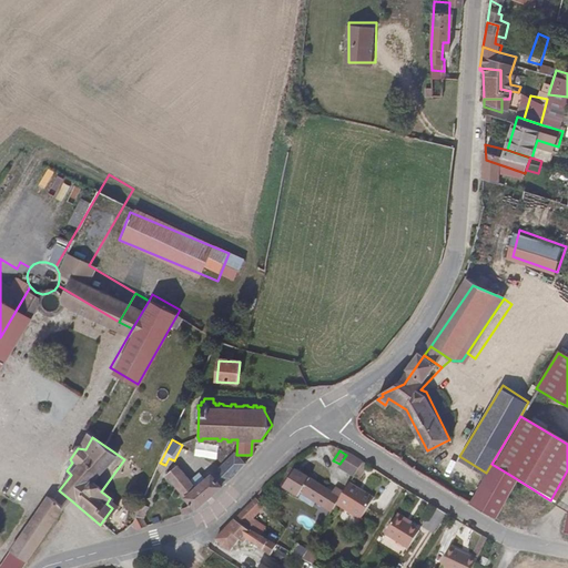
[(364,462),(347,452),(346,455),(340,464),(337,467),(354,478),(364,462)]
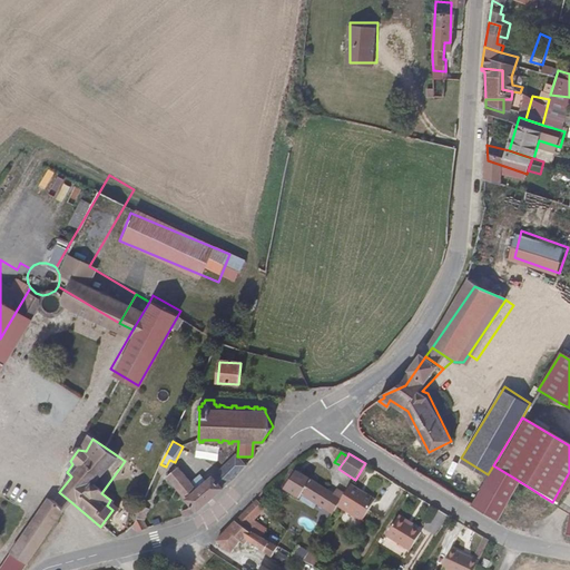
[(218,479),(226,488),(239,475),(248,468),(237,457),(218,479)]
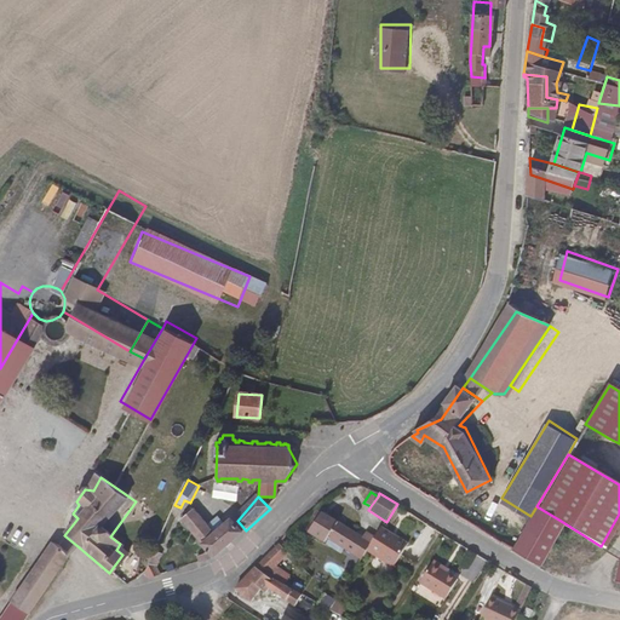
[(212,547),(219,555),(229,545),(246,530),(237,521),(236,518),(222,530),(199,505),(185,517),(212,547)]
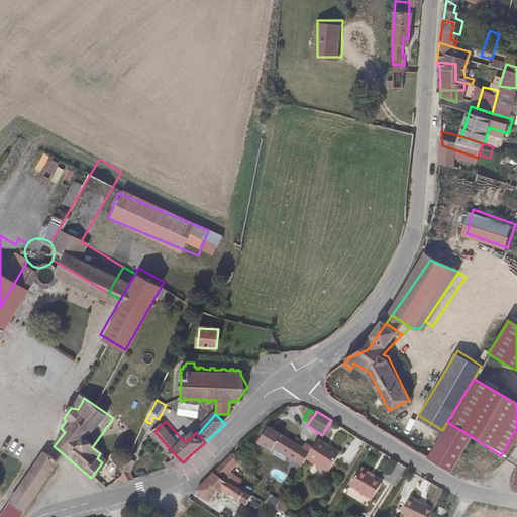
[(430,451),(449,462),(468,434),(447,422),(442,430),(430,451)]
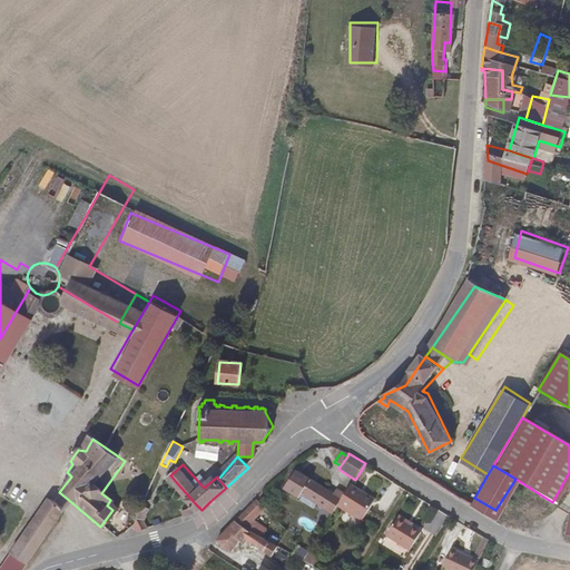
[(284,492),(295,474),(292,472),(282,491),(284,492)]
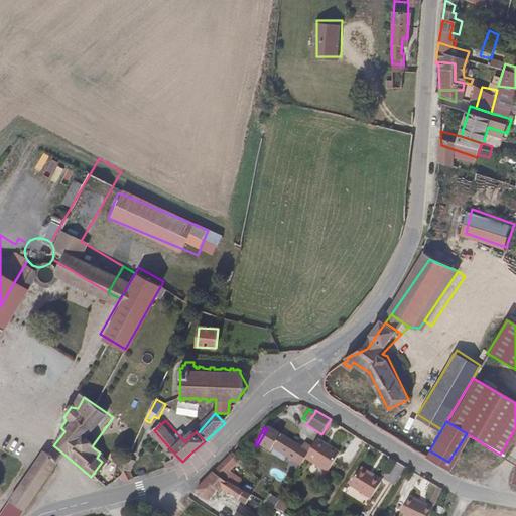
[(301,467),(312,449),(303,445),(301,449),(267,429),(257,445),(270,454),(273,447),(288,456),(287,458),(301,467)]
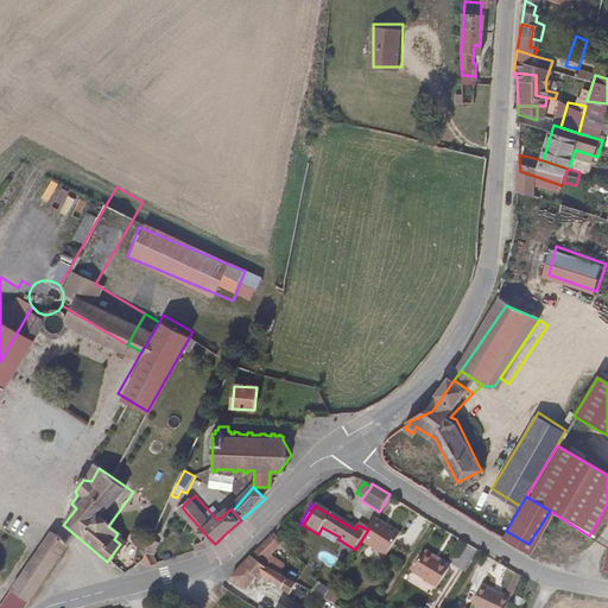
[(385,526),(374,520),(368,530),(361,542),(387,557),(399,539),(382,530),(385,526)]
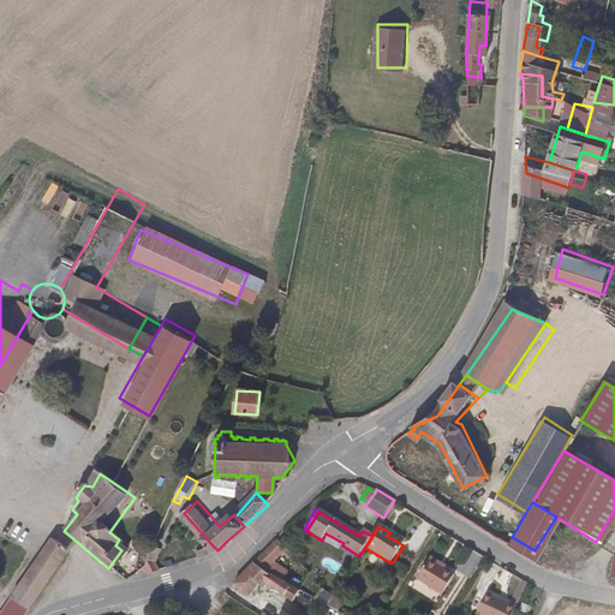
[(406,542),(389,532),(387,536),(404,545),(406,542)]
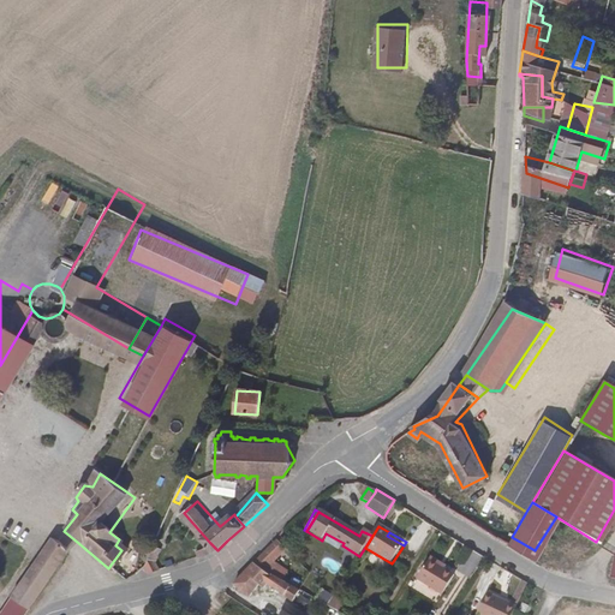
[(6,597),(27,611),(66,549),(60,542),(47,533),(6,597)]
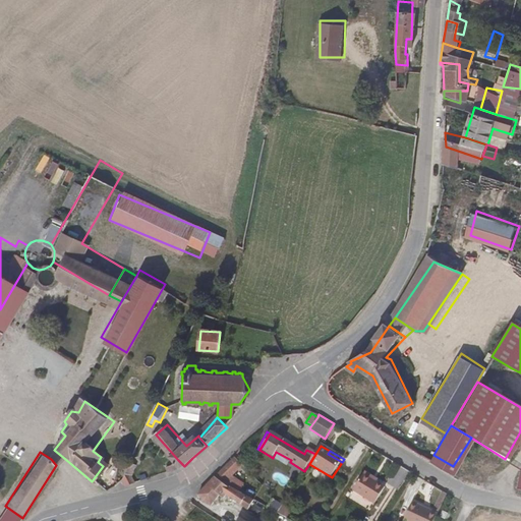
[(131,458),(128,465),(132,473),(138,461),(136,460),(131,458)]
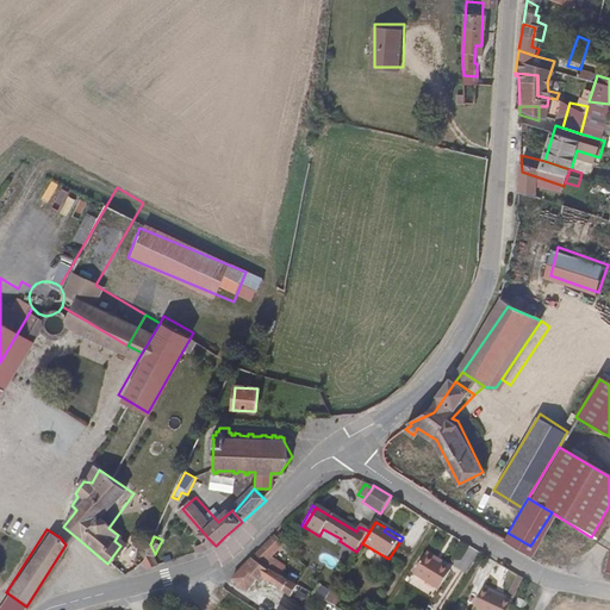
[(199,542),(201,549),(216,546),(209,539),(199,542)]
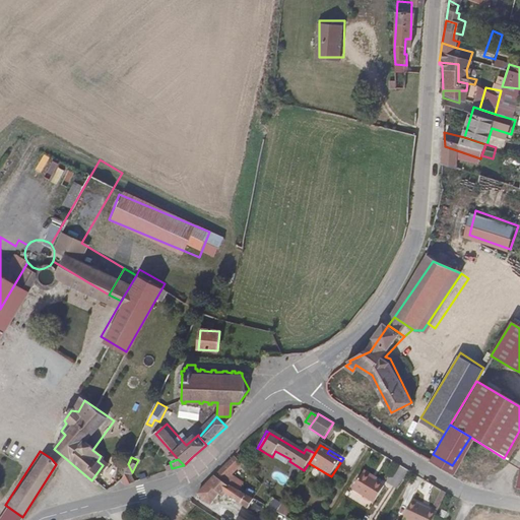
[(241,466),(233,460),(216,478),(225,483),(241,466)]
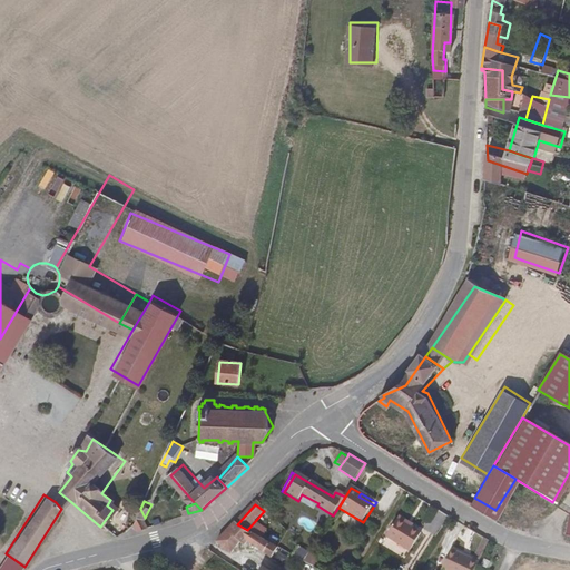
[(430,528),(439,512),(432,508),(423,523),(430,528)]
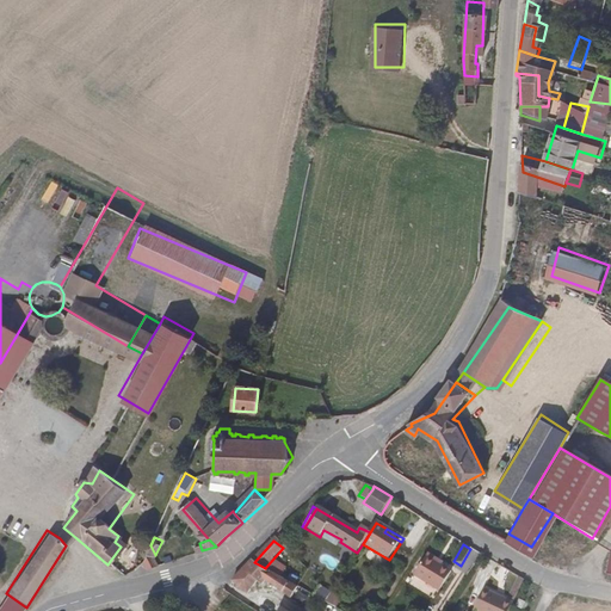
[(596,563),(610,567),(610,545),(604,544),(596,563)]
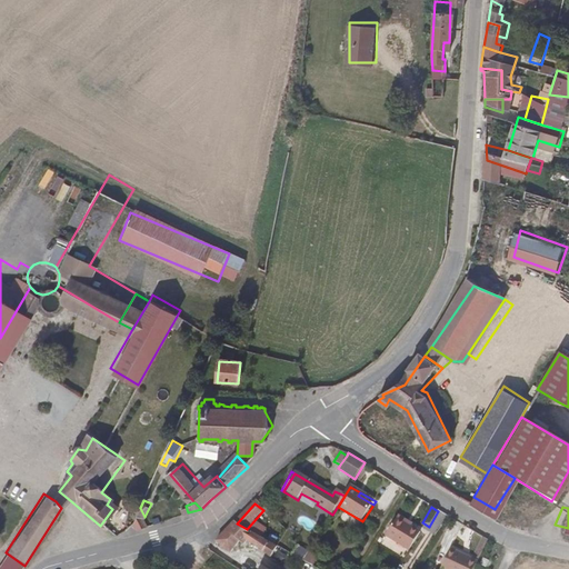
[(140,508),(133,520),(139,531),(149,528),(145,517),(140,508)]
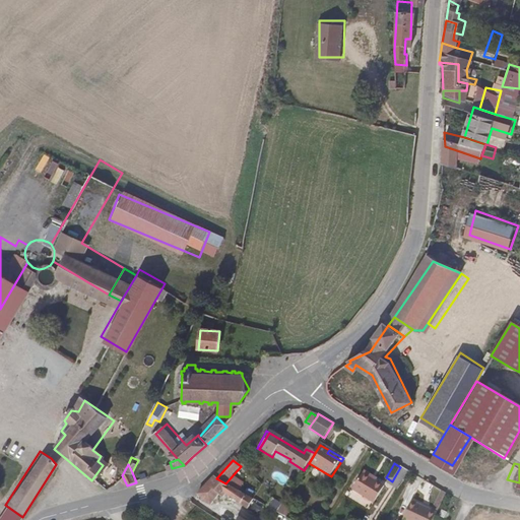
[(374,502),(384,486),(364,472),(353,489),(374,502)]
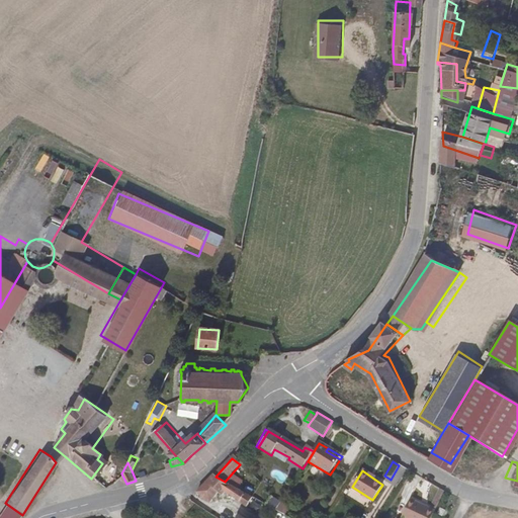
[(225,482),(216,477),(199,496),(213,504),(222,494),(233,500),(235,497),(252,507),(257,500),(251,496),(225,482)]
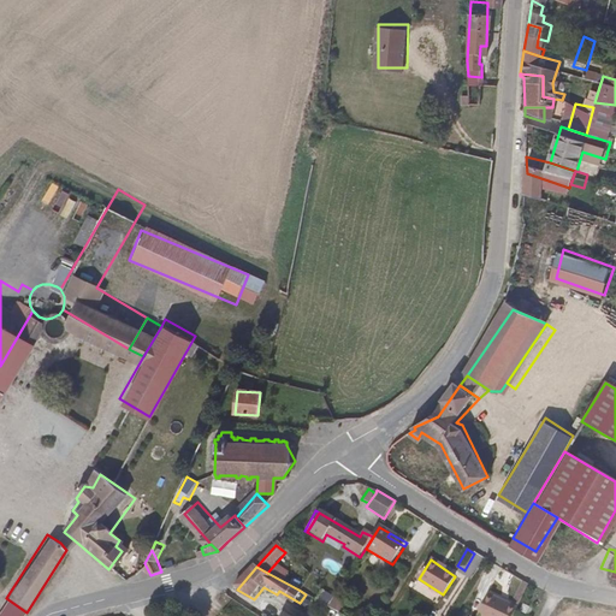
[(515,605),(520,608),(529,585),(523,582),(515,605)]
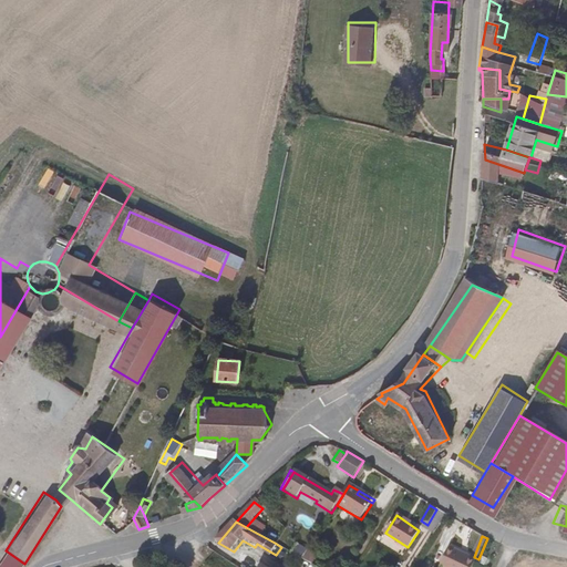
[(443,565),(446,566),(475,566),(478,562),(454,547),(443,565)]
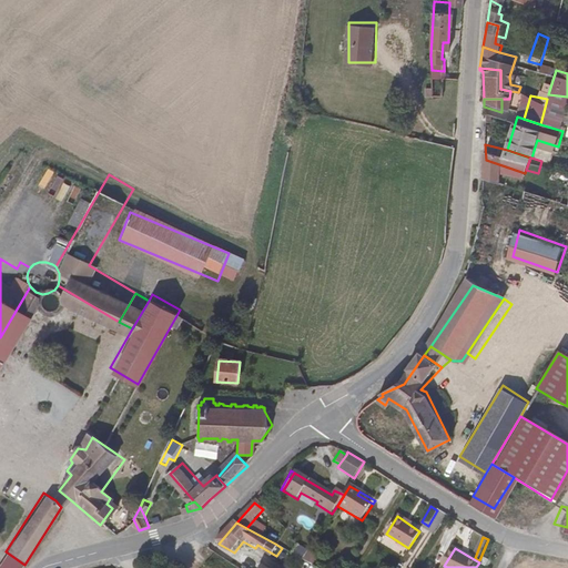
[(0,560),(0,567),(21,567),(24,565),(6,551),(0,560)]
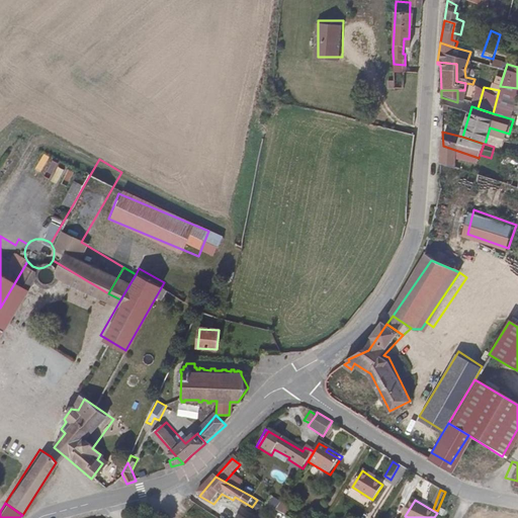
[(272,517),(276,510),(275,510),(262,503),(255,514),(262,517),(272,517)]
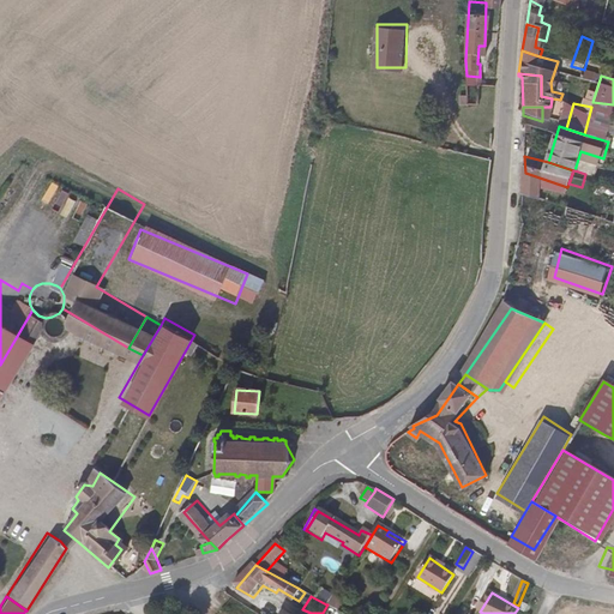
[(342,602),(331,596),(326,605),(327,605),(336,609),(337,611),(342,602)]
